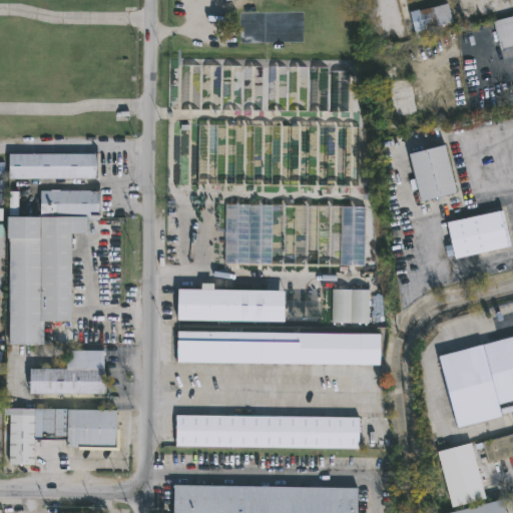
[(444,0),(446,4),(450,3),(454,21),(440,25),(442,32),(418,38),(408,0),(444,0)]
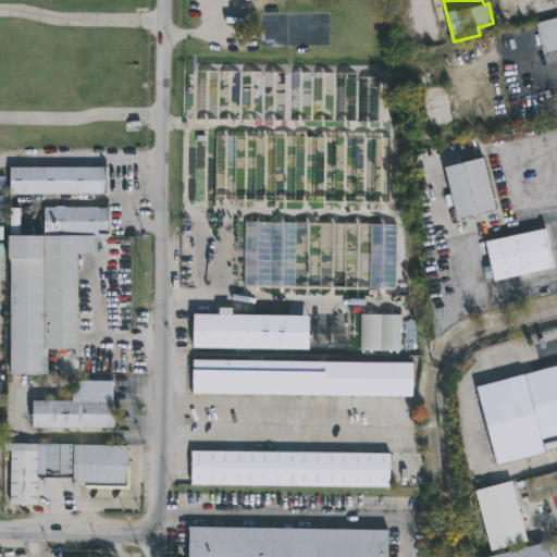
[(556,53),(545,57),(544,53),(532,58),(531,54),(527,56),(519,28),(556,17),(556,53)]
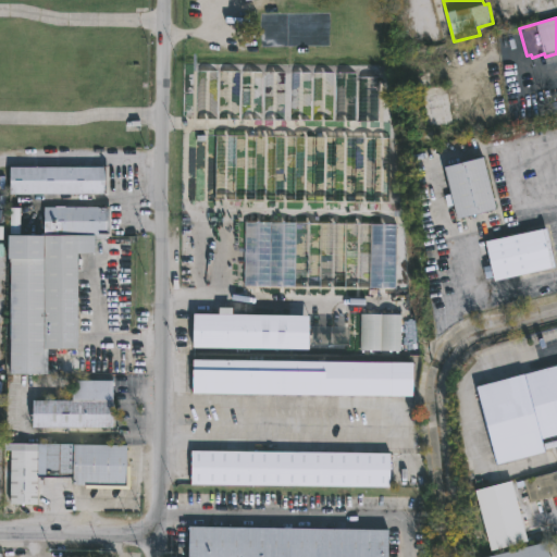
[(528,64),(531,79),(542,77),(544,89),(541,90),(543,95),(547,94),(551,104),(525,110),(524,107),(507,111),(504,98),(512,96),(509,79),(515,78),(512,67),(528,64)]
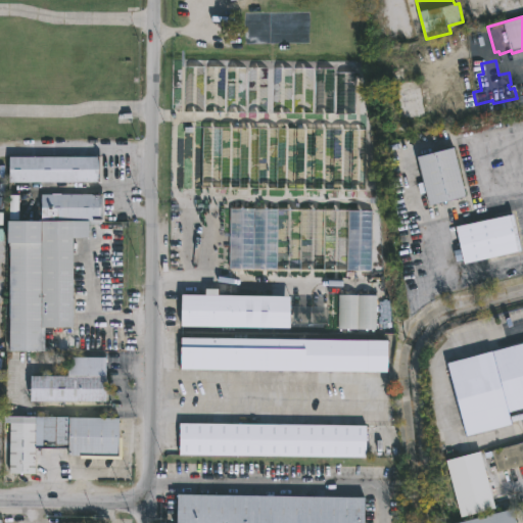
[(268,112),(185,112),(185,66),(269,66),(268,112)]
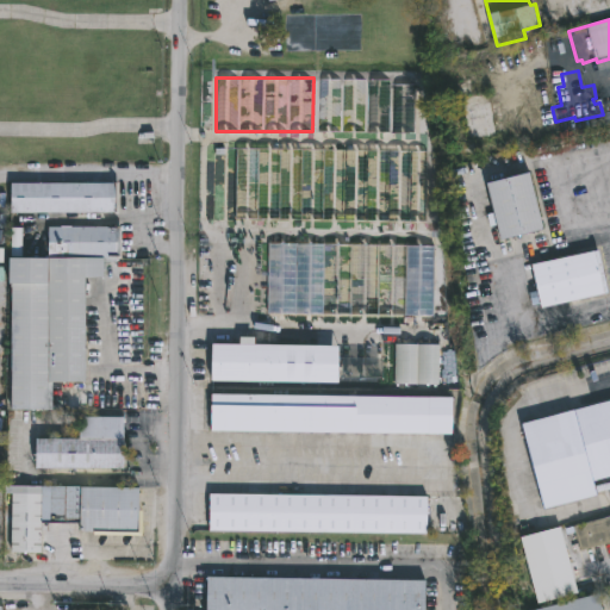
[(466,78),(470,94),(485,91),(495,135),(466,141),(456,98),(452,99),(447,82),(466,78)]
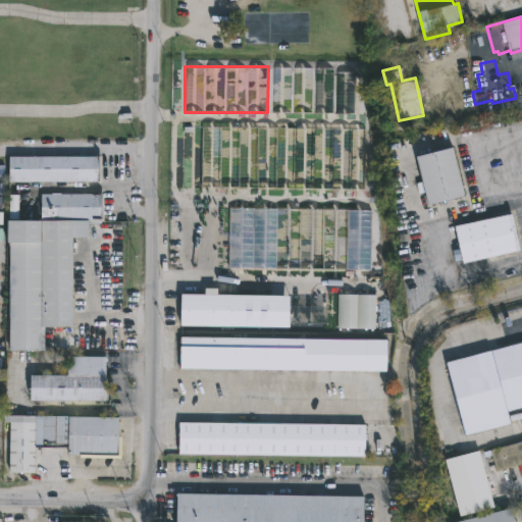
[(333,68),(333,72),(354,73),(355,114),(272,114),(272,68),(333,68)]
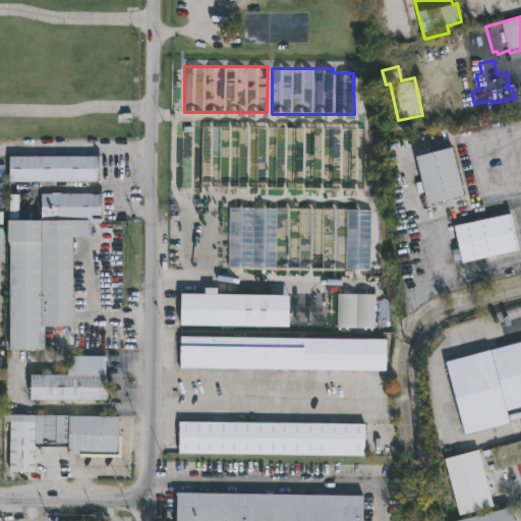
[(366,129),(365,188),(181,185),(182,126),(366,129)]
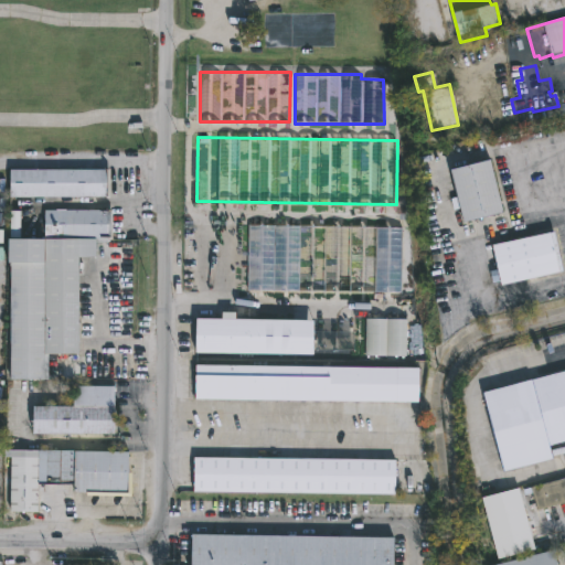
[(500,211),(460,221),(447,168),(487,158),(500,211)]
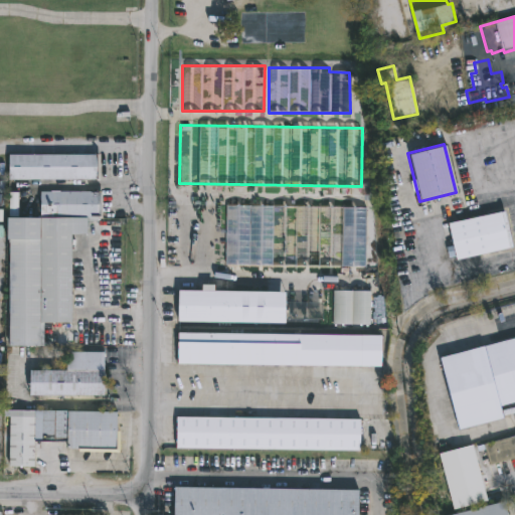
[(11,179),(11,154),(99,154),(99,179),(11,179)]
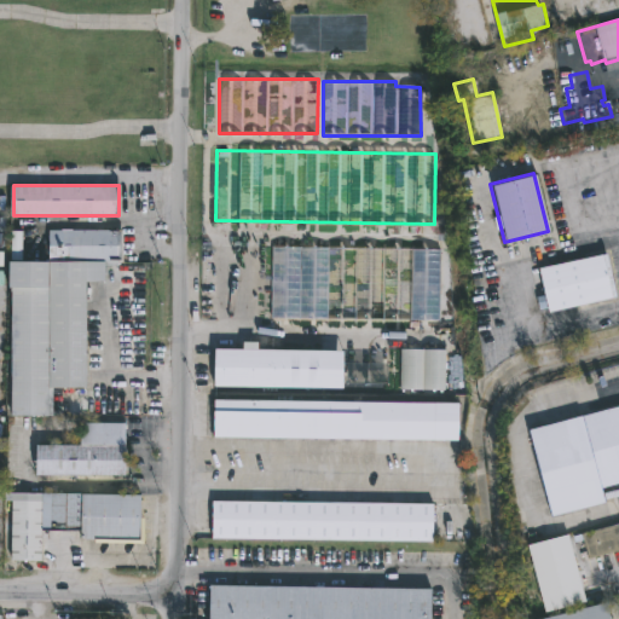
[(50,233),(116,232),(116,261),(105,261),(50,261),(50,233)]
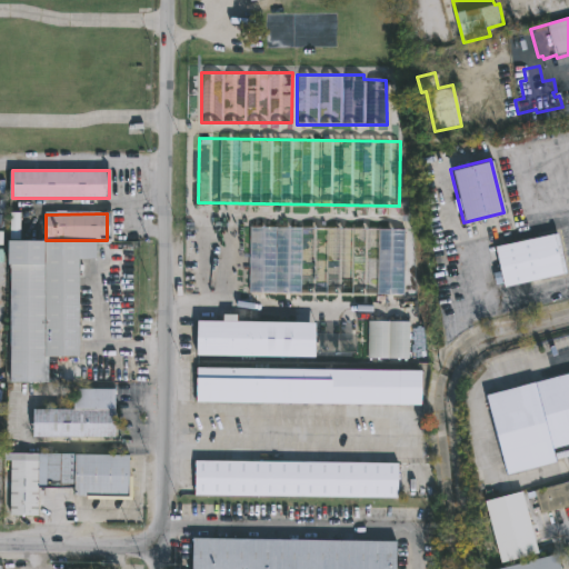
[(406,229),(405,296),(250,292),(251,227),(406,229)]
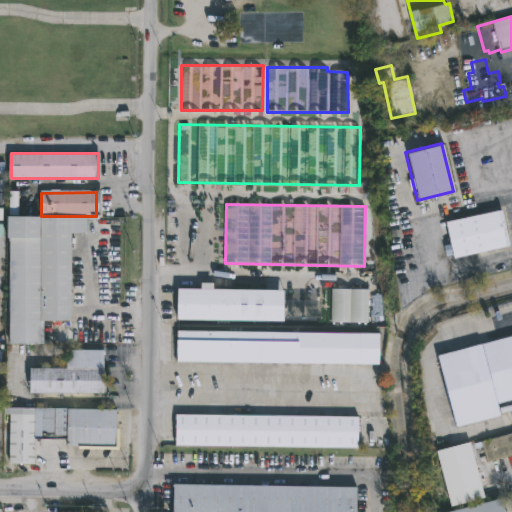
[(508,243),(451,256),(443,220),(500,208),(508,243)]
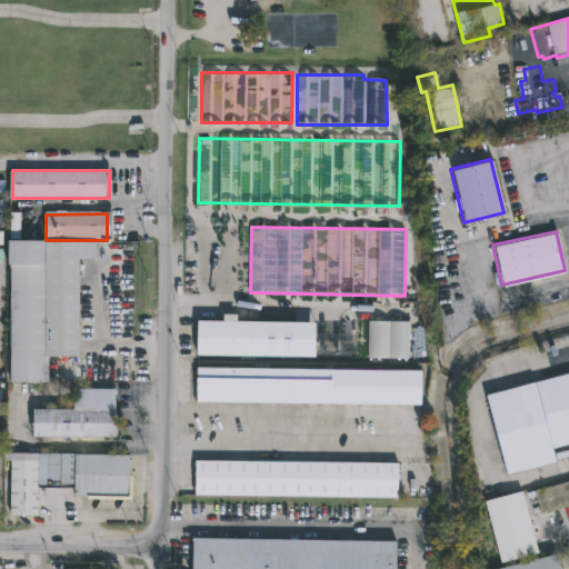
[(46,240),(11,241),(11,383),(46,383),(46,357),(78,357),(78,260),(97,260),(97,240),(46,240)]
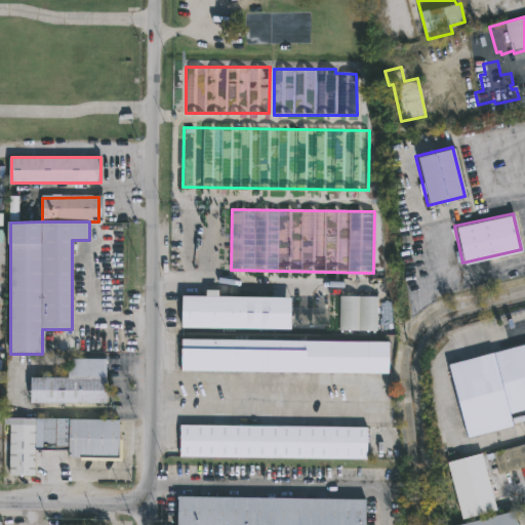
[(221,289),(221,295),(275,296),(275,329),(185,327),(186,294),(208,294),(208,289),(221,289)]
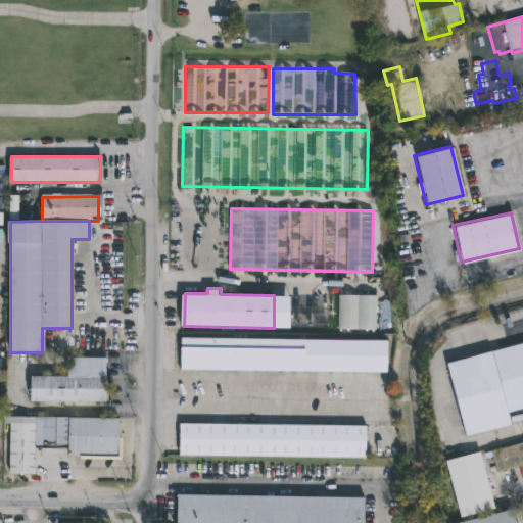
[(375,329),(337,329),(337,294),(375,294),(375,329)]
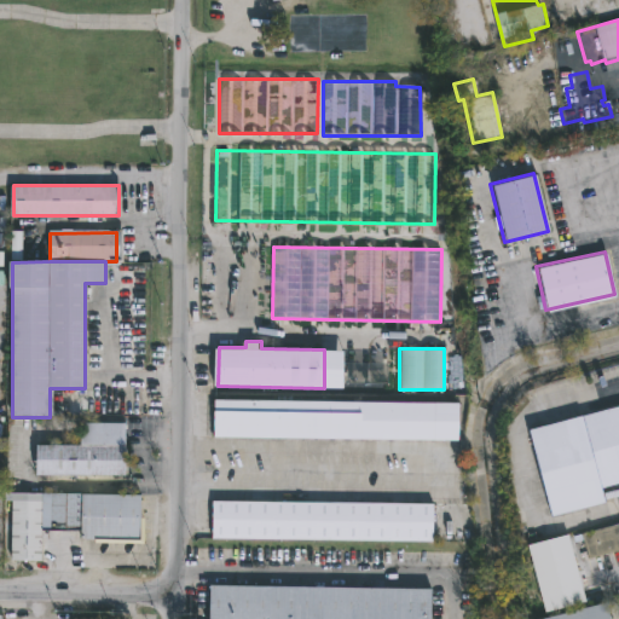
[(294,397),(294,400),(462,403),(462,440),(215,437),(217,399),(278,400),(278,397),(294,397)]
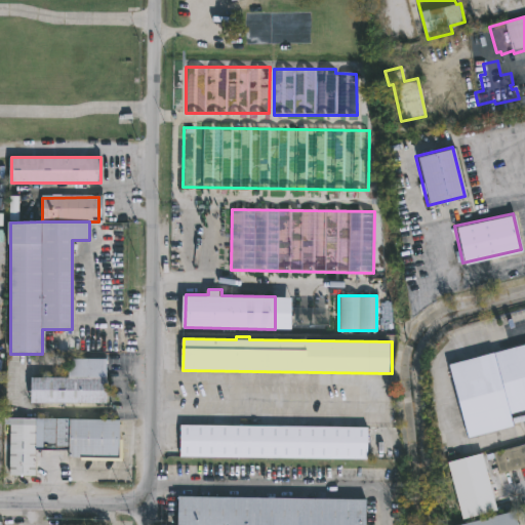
[(516,426),(472,437),(452,364),(524,345),(524,409),(513,413),(516,426)]
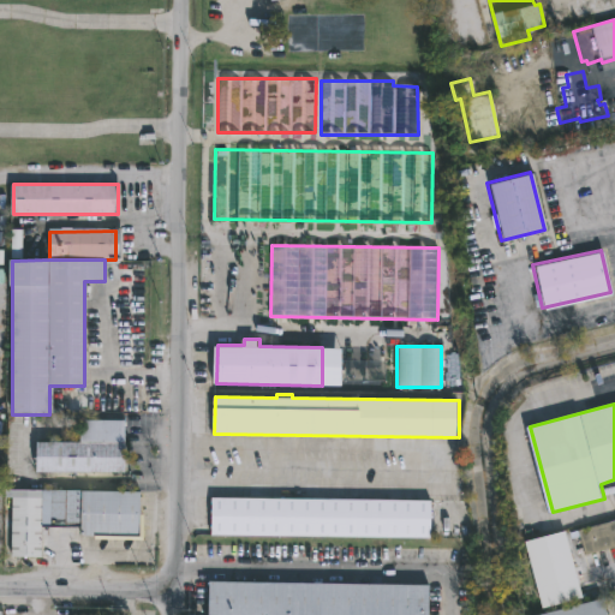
[(81,419),(126,421),(125,472),(37,471),(37,441),(79,441),(81,419)]
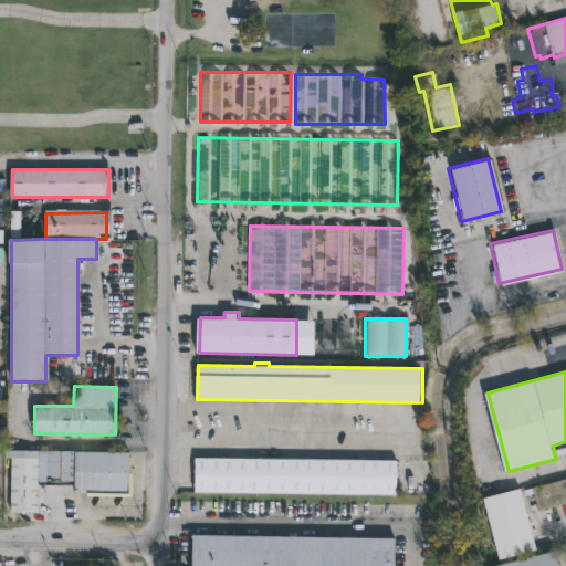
[(6,451),(133,452),(132,495),(76,494),(76,486),(39,485),(38,513),(4,512),(6,451)]
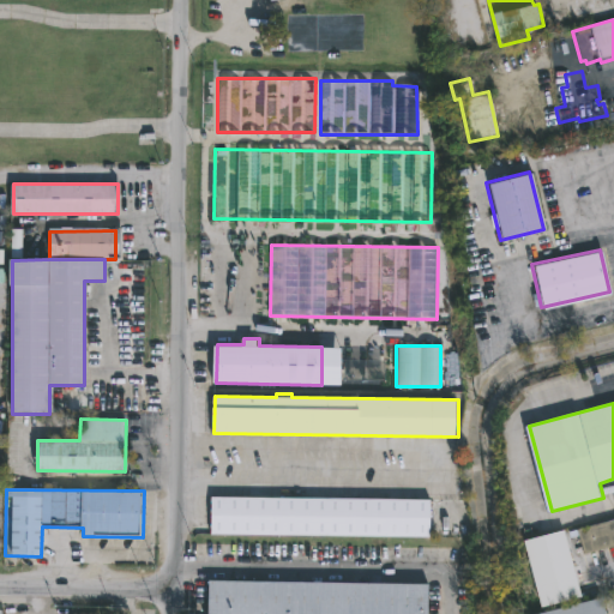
[(426,504),(426,536),(208,533),(209,497),(426,500),(426,504)]
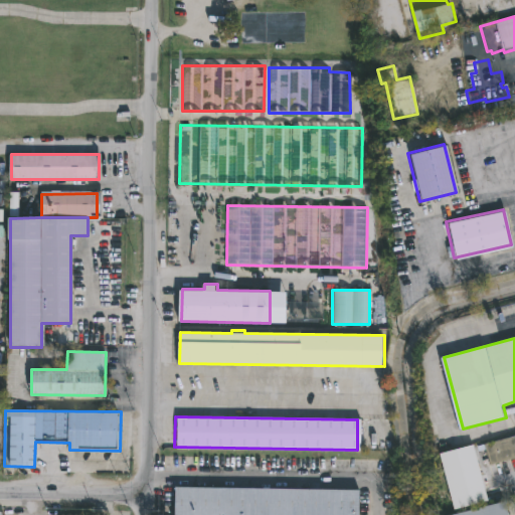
[(514,436),(514,459),(492,465),(488,451),(482,452),(480,446),(514,436)]
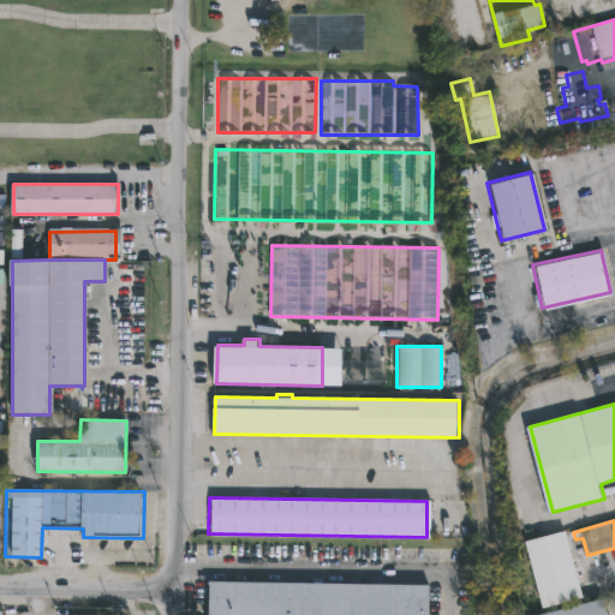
[(431,614),(210,614),(212,581),(433,585),(431,614)]
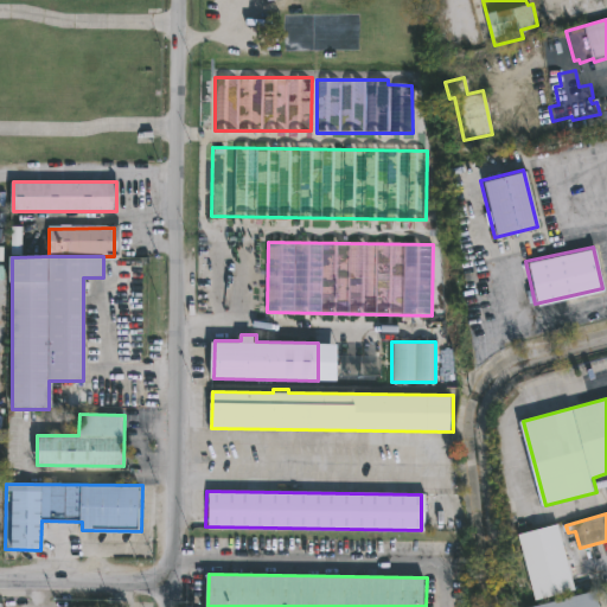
[(601,606),(532,606),(598,590),(601,606)]
